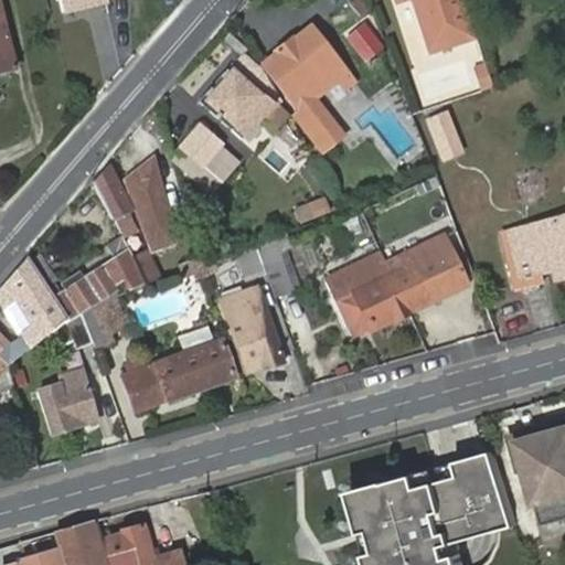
[(0,0),(0,72),(16,68),(2,13),(4,12),(0,0)]
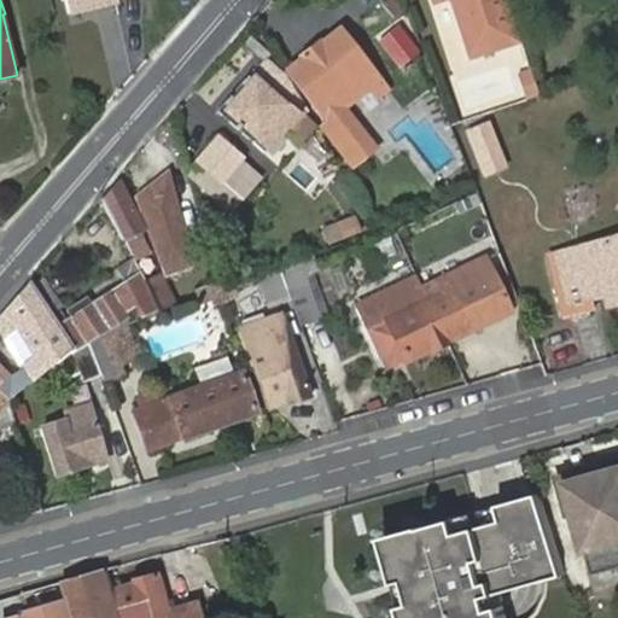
[(509,0),(432,0),(433,3),(438,0),(450,0),(470,56),(523,39),(509,0)]
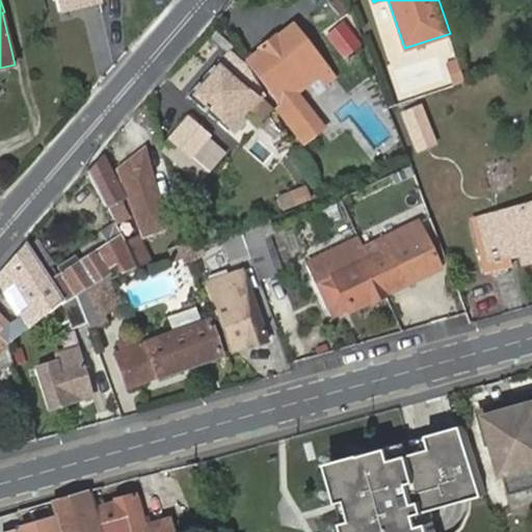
[(247,61),(278,108),(325,68),(293,27),(280,37),(276,36),(247,61)]
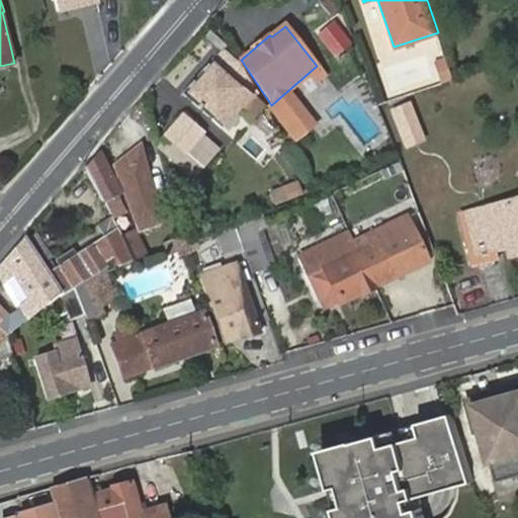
[(435,63),(441,82),(452,78),(446,59),(435,63)]
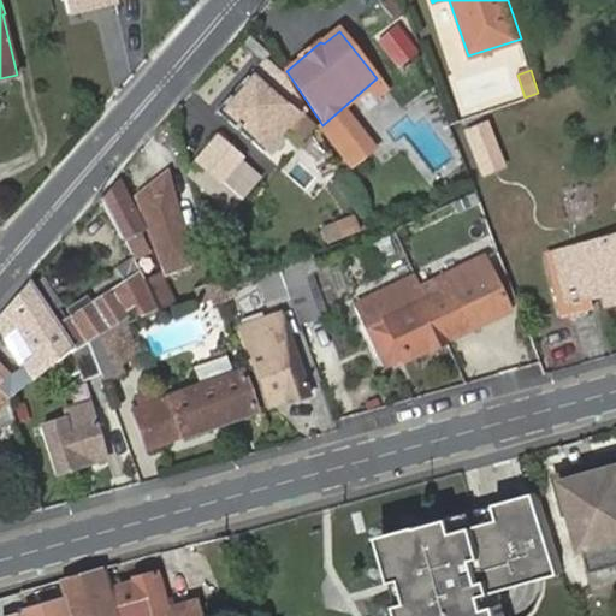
[(219,113),(262,149),(284,125),(284,124),(278,118),(290,104),(254,72),(219,113)]
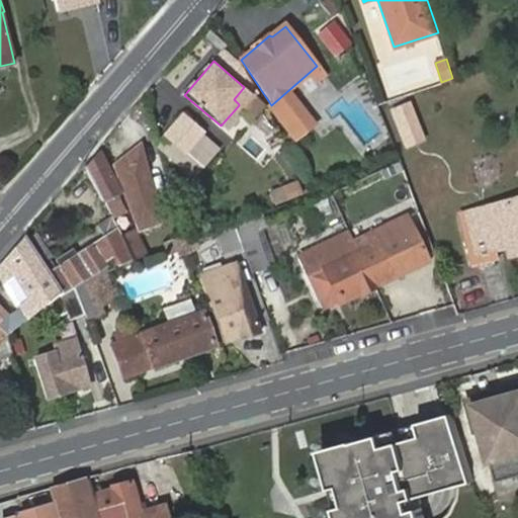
[(239,105),(249,115),(261,101),(244,87),(234,99),(239,104),(239,105)]
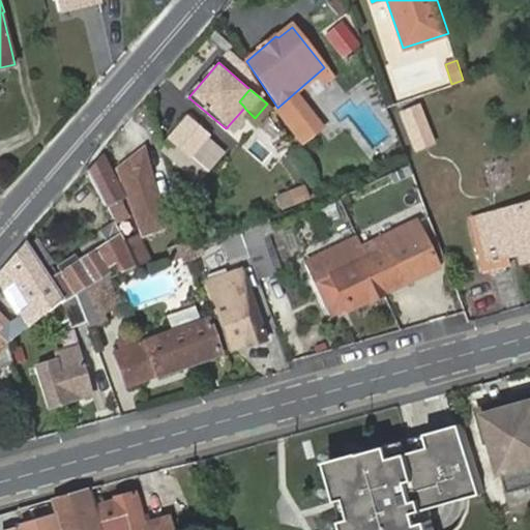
[(277,108),(294,129),(306,120),(290,97),(277,108)]
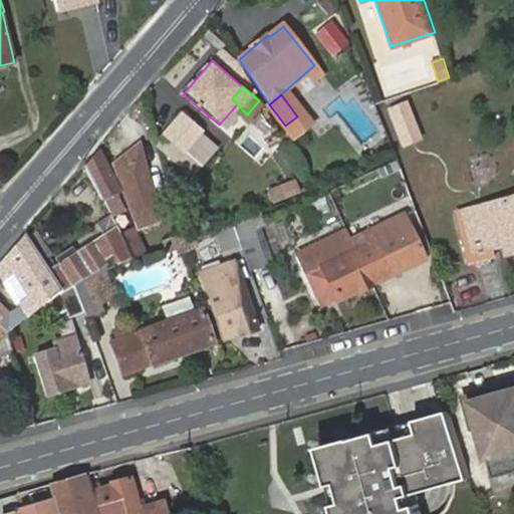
[(387,109),(404,148),(427,139),(410,99),(387,109)]
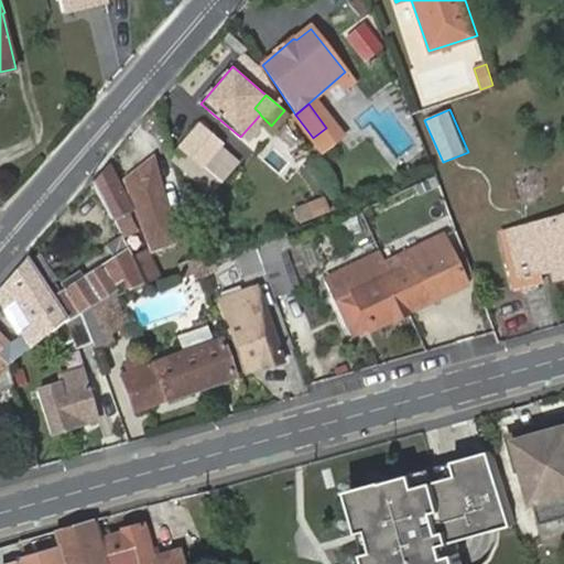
[(199,127),(182,147),(202,164),(219,144),(199,127)]
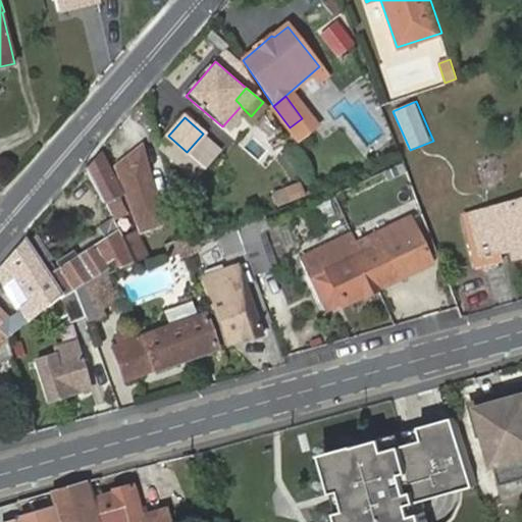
[(313,133),(302,118),(290,127),(301,142),(313,133)]
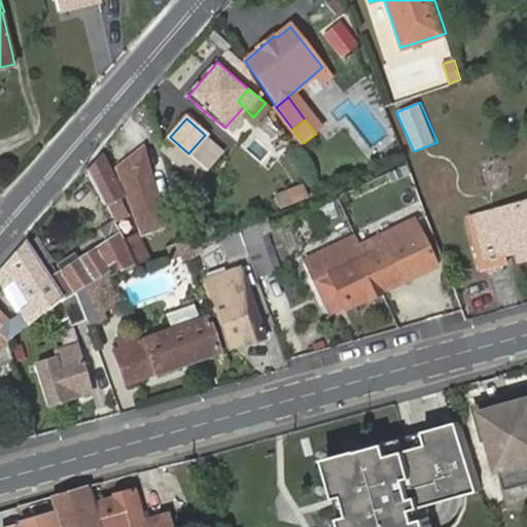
[(267,144),(281,135),(271,120),(256,129),(267,144)]
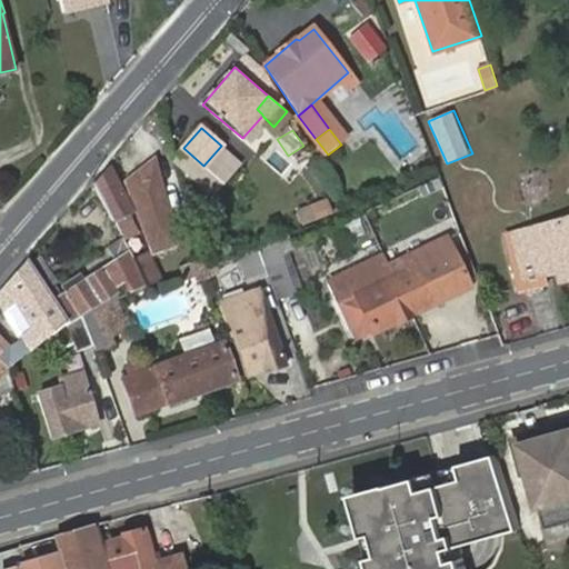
[(129,182),(155,251),(183,241),(153,162),(129,182)]
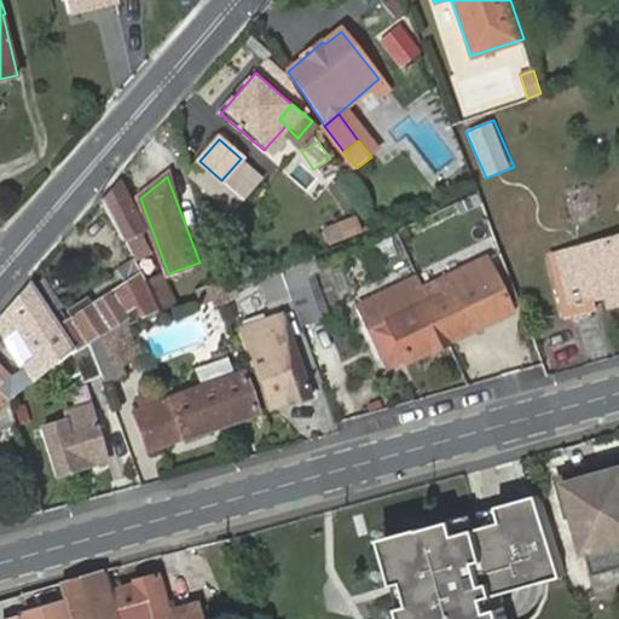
[(119,180),(102,200),(123,241),(127,239),(137,259),(150,253),(139,232),(145,230),(119,180)]
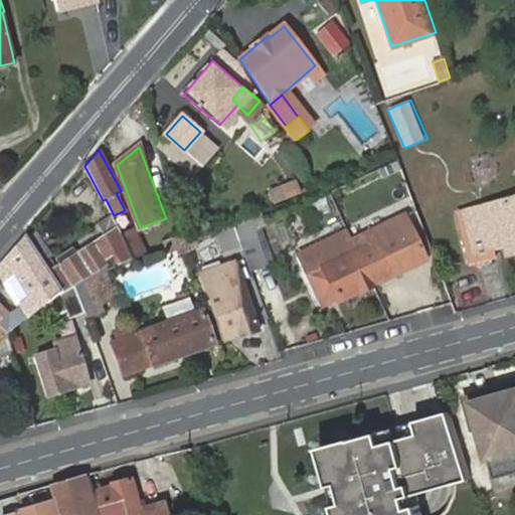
[(514,200),(464,214),(475,254),(503,246),(506,256),(514,253),(514,200)]
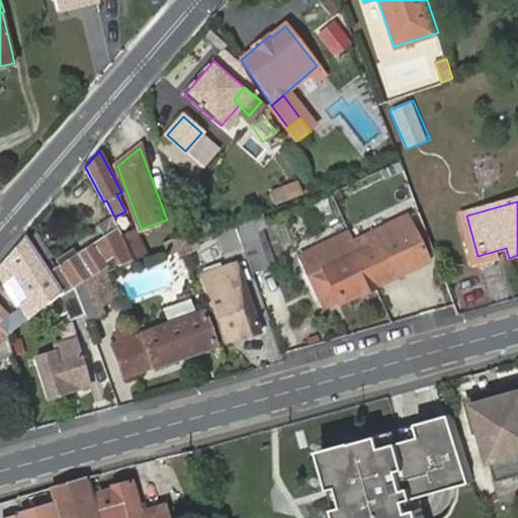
[(241,229),(245,243),(257,238),(266,234),(262,220),(241,229)]
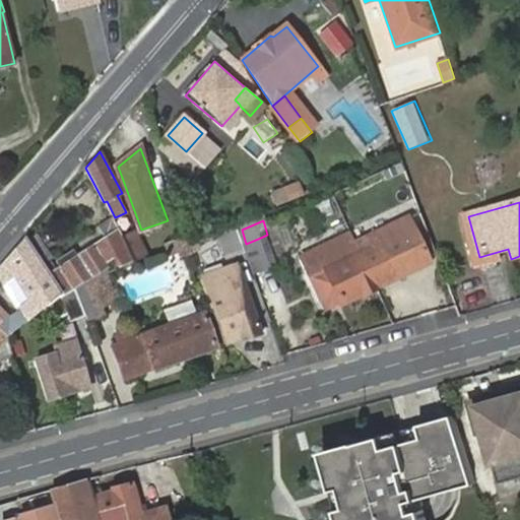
[(303,259),(312,277),(309,278),(324,310),(339,302),(341,306),(361,297),(362,298),(378,290),(377,288),(429,263),(408,220),(327,258),(322,249),(303,259)]
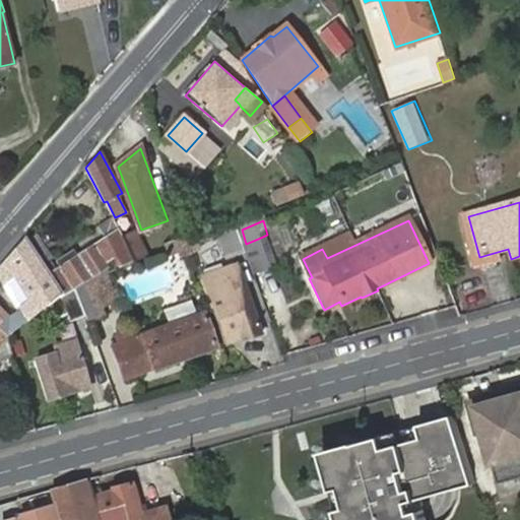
[(47,232),(53,253),(69,248),(63,226),(47,232)]
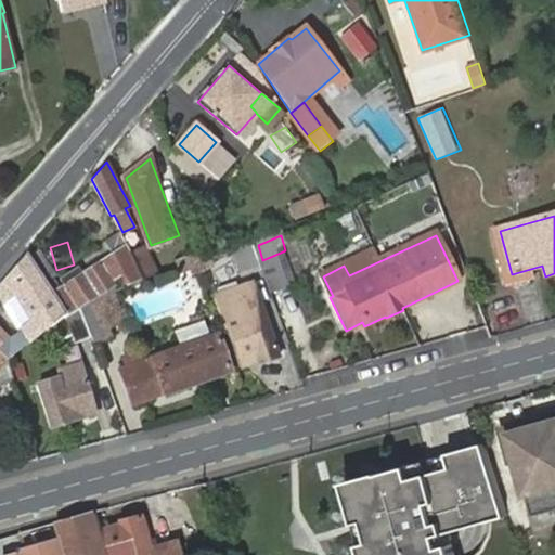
[(262,260),(258,245),(237,254),(245,282),(268,276),(262,260)]
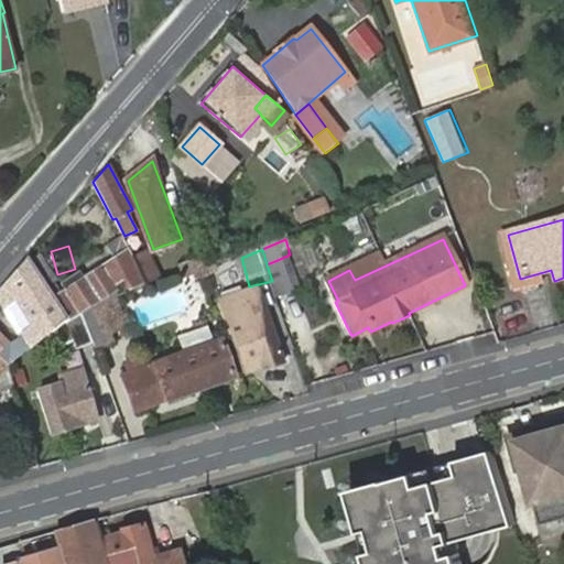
[(58,301),(71,317),(72,320),(78,315),(80,315),(83,313),(85,313),(99,304),(100,306),(115,297),(111,292),(118,288),(115,283),(125,278),(131,289),(148,283),(134,259),(130,250),(66,291),(68,294),(58,301)]
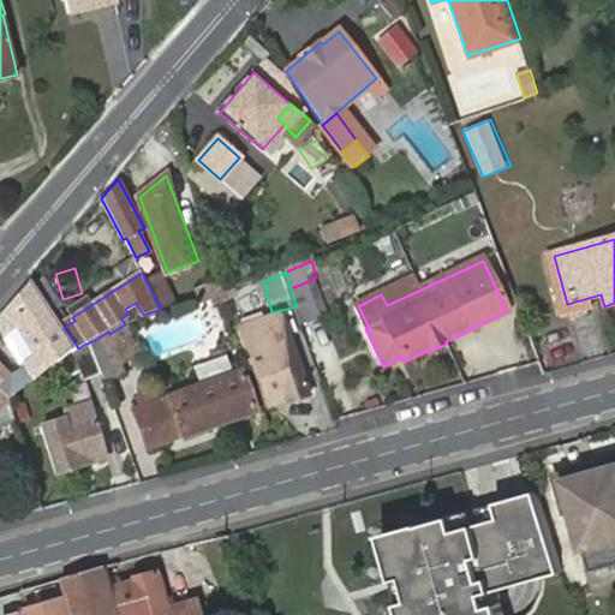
[(160,274),(147,282),(161,309),(177,304),(160,274)]
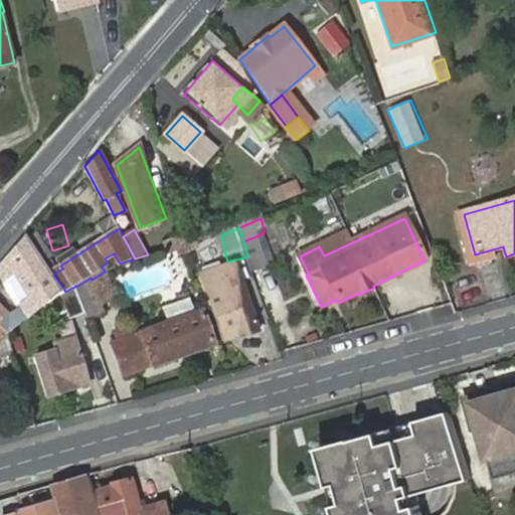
[(255,236),(243,241),(248,256),(252,271),(267,266),(255,236)]
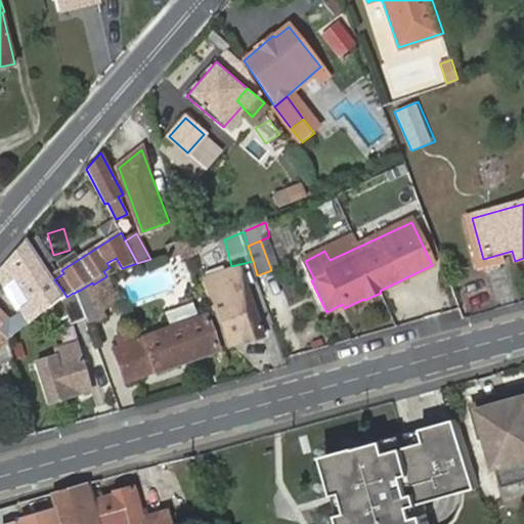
[(0,309),(0,331),(8,339),(44,311),(66,295),(54,279),(30,242),(0,274),(0,281),(4,288),(6,286),(12,277),(30,303),(20,308),(24,313),(13,321),(0,309)]
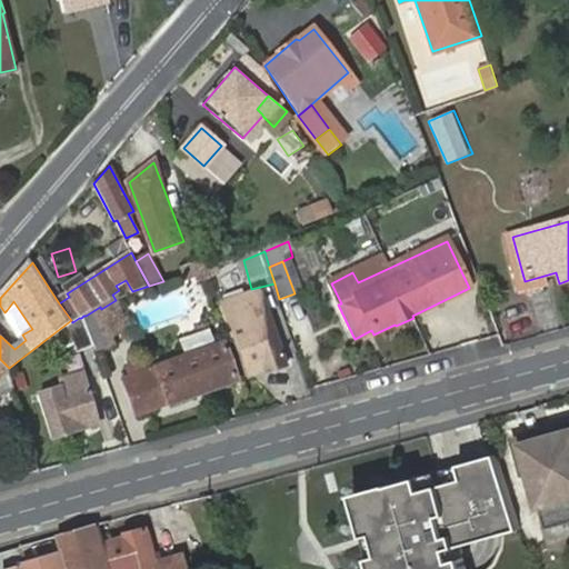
[(259,293),(222,306),(245,378),(263,371),(265,373),(286,368),(273,327),(270,328),(259,293)]
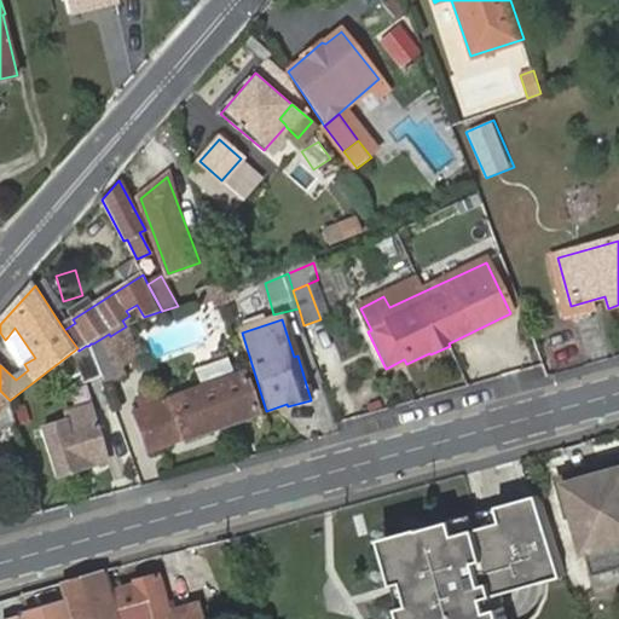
[(126,327),(110,336),(109,334),(93,343),(109,385),(125,379),(122,370),(142,363),(126,327)]
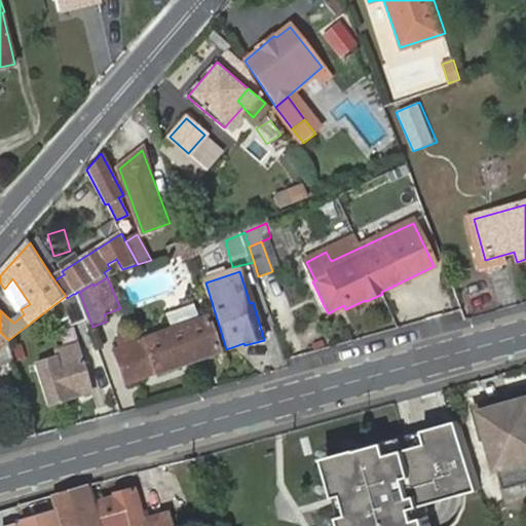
[(6,287),(21,309),(30,304),(12,278),(6,287)]
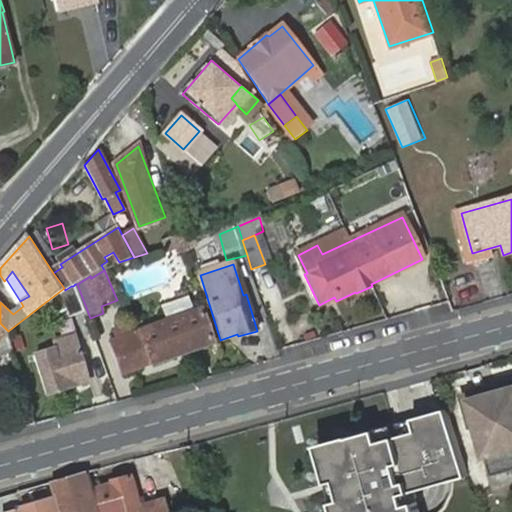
[(43,304),(53,315),(67,310),(70,317),(85,312),(75,285),(73,286),(71,286),(65,290),(64,288),(43,304)]
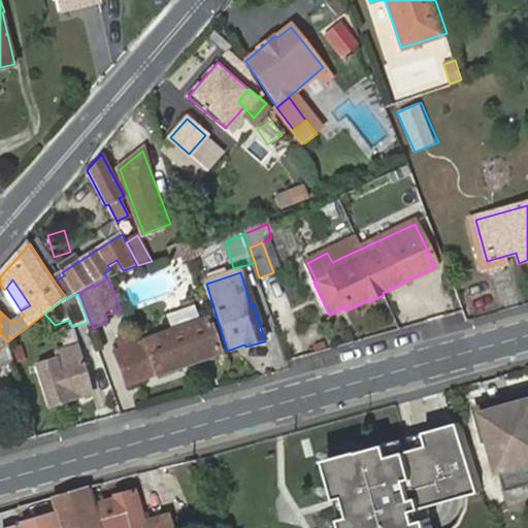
[(114,353),(127,388),(157,377),(159,378),(219,357),(203,317),(142,338),(143,341),(114,353)]
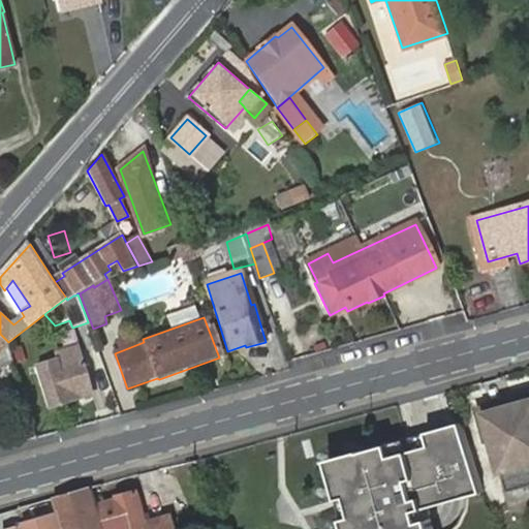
[(9,366),(16,364),(8,342),(0,334),(0,365),(11,404),(20,402),(9,366)]
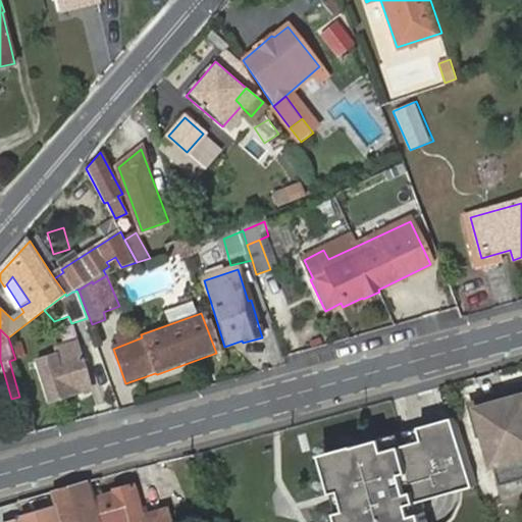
[(55,350),(58,357),(60,365),(69,363),(81,359),(76,345),(55,350)]
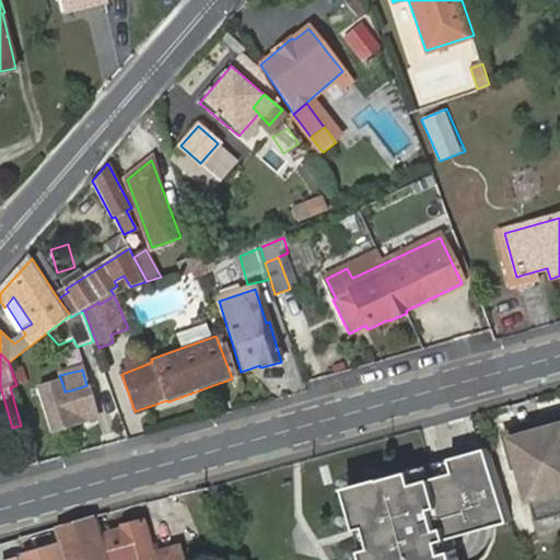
[(65,392),(62,383),(39,391),(51,432),(96,419),(86,385),(74,389),(65,392)]
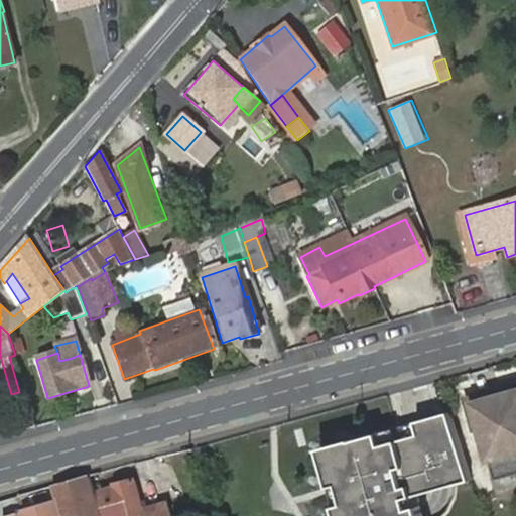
[(515,392),(476,403),(490,458),(515,449),(515,392)]
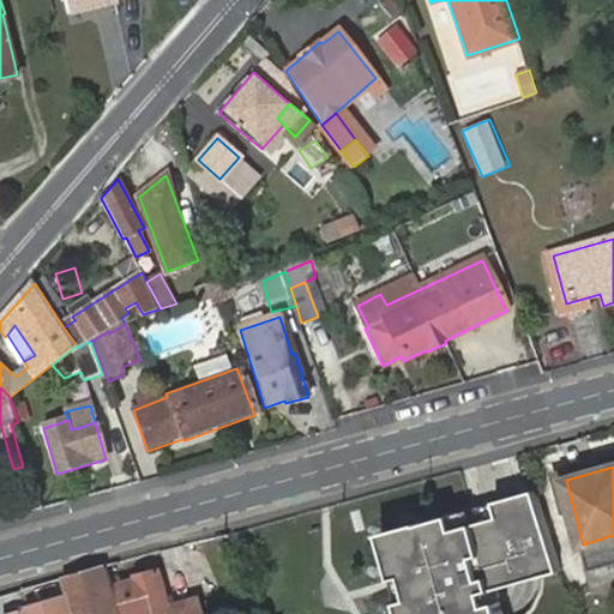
[(504,495),(377,533),(391,583),(399,613),(497,613),(489,589),(527,578),(560,569),(536,486),(504,495)]
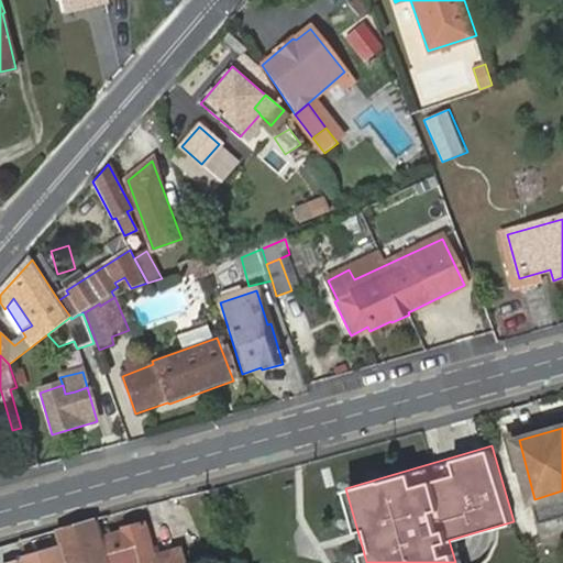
[(110,562),(99,521),(98,519),(61,529),(61,531),(69,562),(110,562)]
